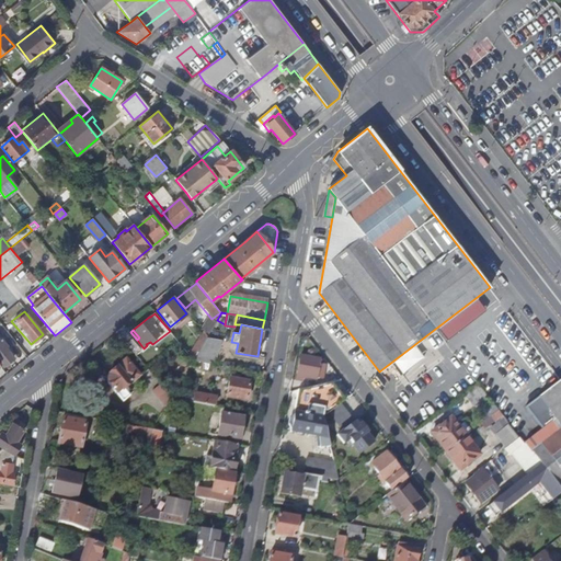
[(207,335),(204,331),(190,355),(193,359),(207,338),(207,335)]
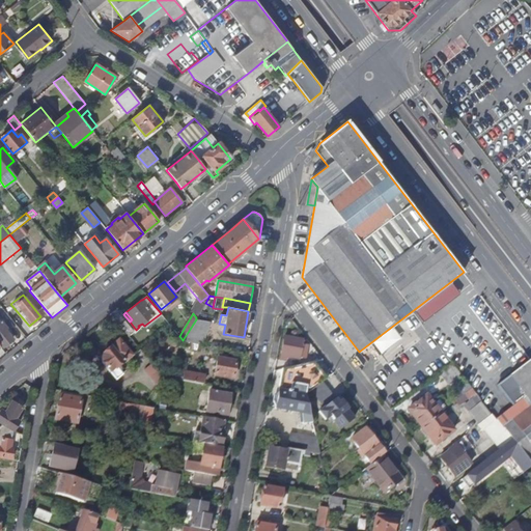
[(168,322),(174,330),(177,328),(170,319),(167,322),(168,322)]
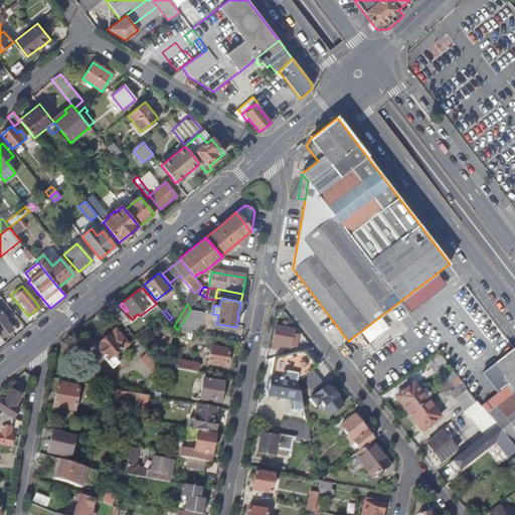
[(190,310),(177,330),(191,333),(203,313),(190,310)]
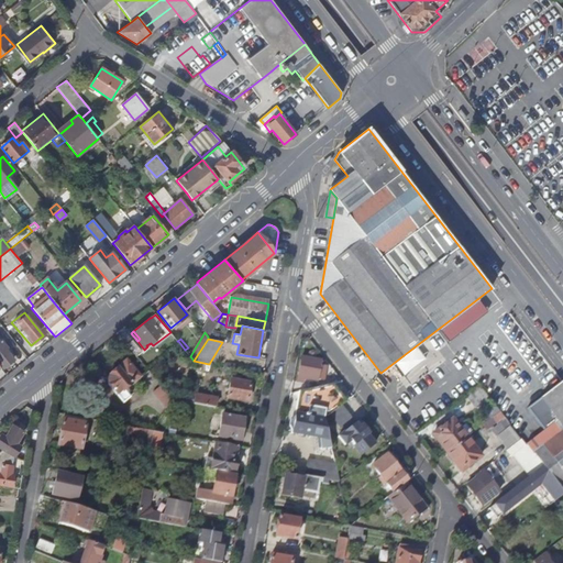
[(127,344),(136,355),(141,351),(132,341),(127,344)]
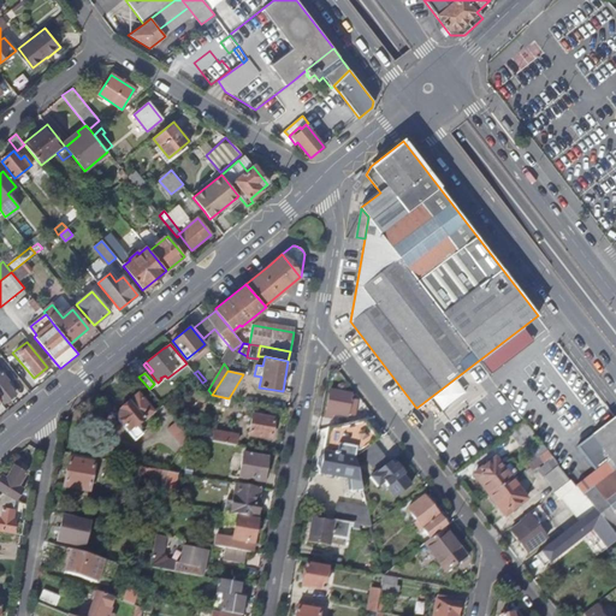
[(0,397),(4,402),(15,394),(0,375),(0,397)]
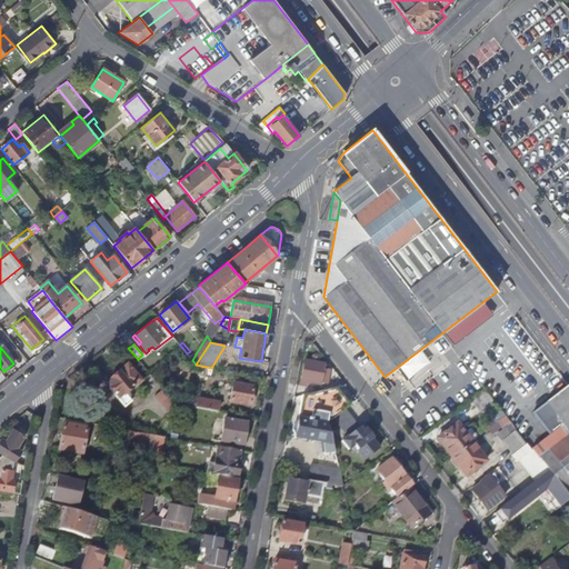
[(307,381),(321,383),(323,369),(321,368),(321,363),(305,361),(300,386),(306,387),(307,381)]
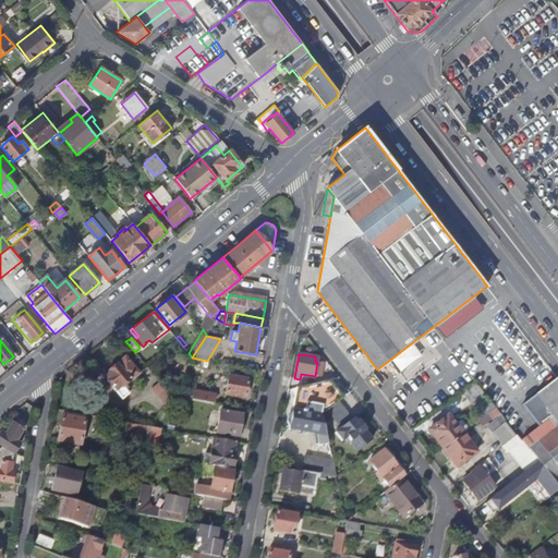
[(129,393),(123,387),(140,374),(125,358),(108,372),(108,374),(107,380),(122,398),(129,393)]
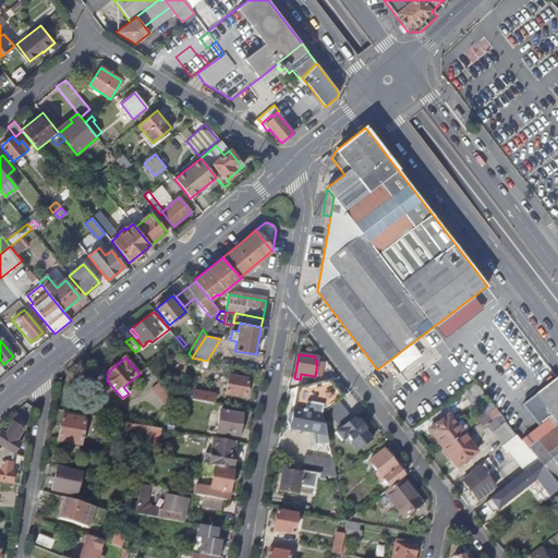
[(239,374),(230,372),(226,395),(245,398),(249,379),(238,378),(239,374)]
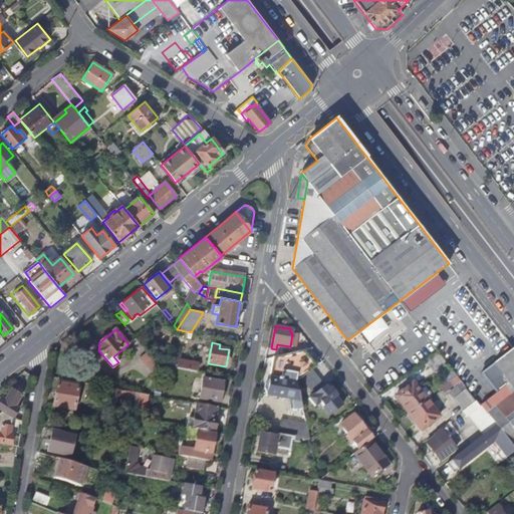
[(513,444),(513,347),(482,372),(497,393),(481,406),(482,408),(496,426),(507,440),(512,446),(513,444)]
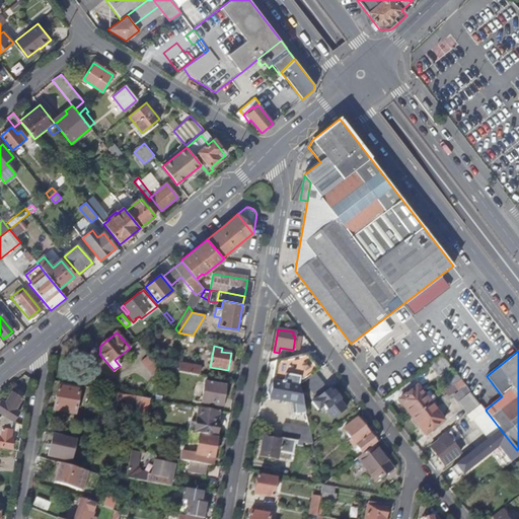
[(306,354),(276,361),(273,381),(299,386),(304,382),(314,374),(322,368),(320,365),(317,367),(306,354)]
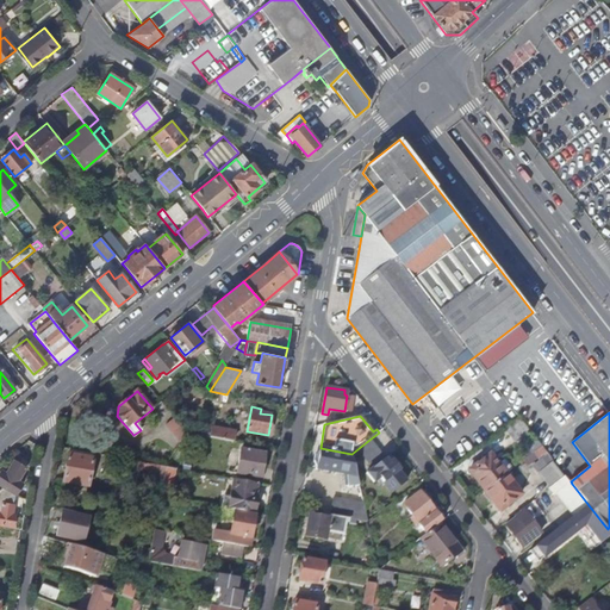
[(186,433),(174,418),(166,424),(180,442),(186,433)]
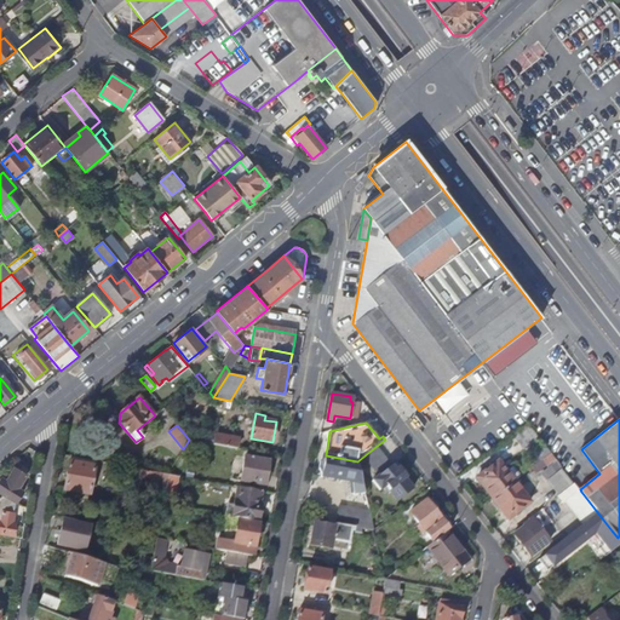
[(200,442),(213,445),(214,434),(201,431),(200,442)]
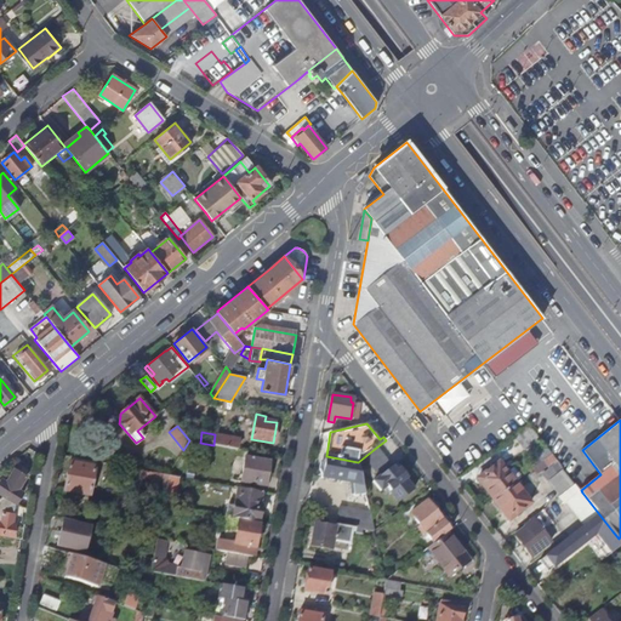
[(220,446),(244,450),(245,440),(221,436),(220,446)]
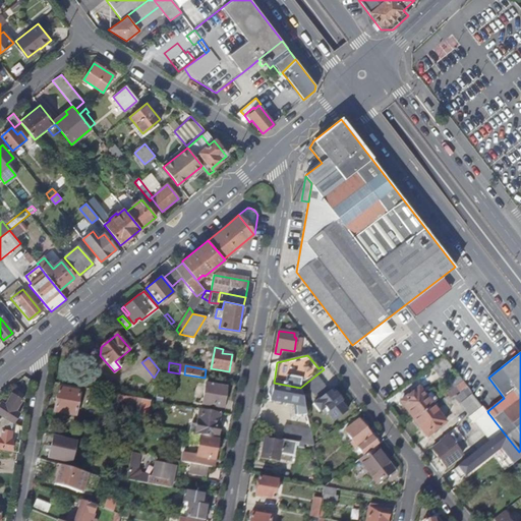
[(315,375),(305,384),(317,400),(329,392),(315,375)]
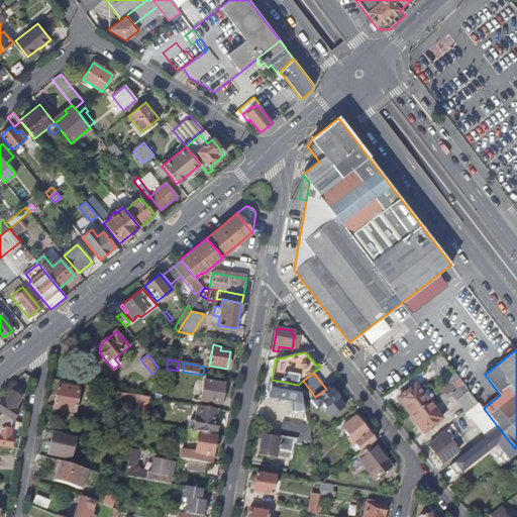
[(459,378),(455,373),(448,379),(452,384),(459,378)]
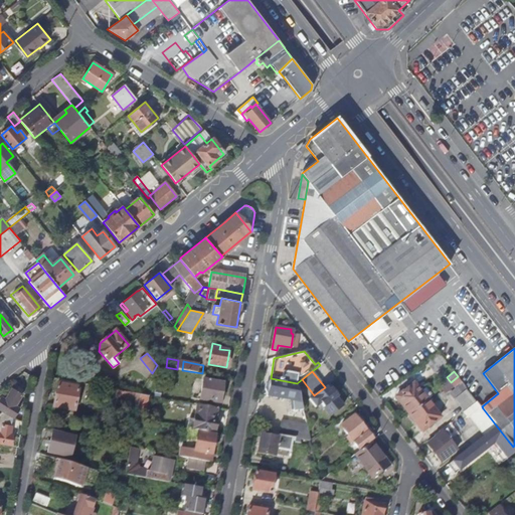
[(458,376),(451,382),(455,387),(462,381),(458,376)]
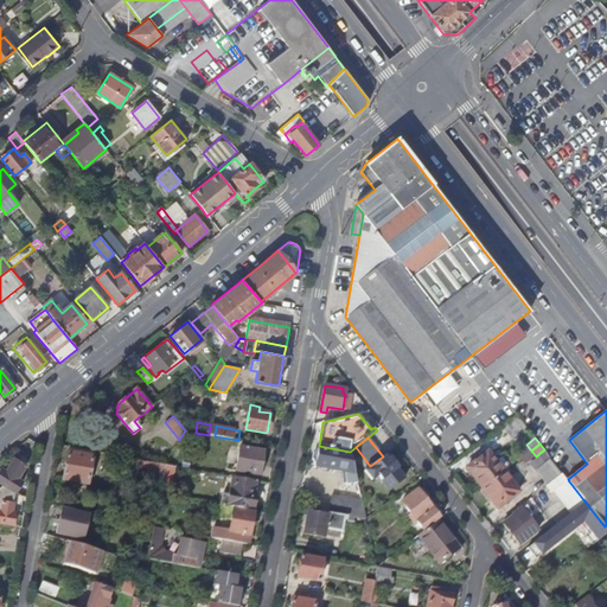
[(522,458),(531,451),(526,445),(517,452),(522,458)]
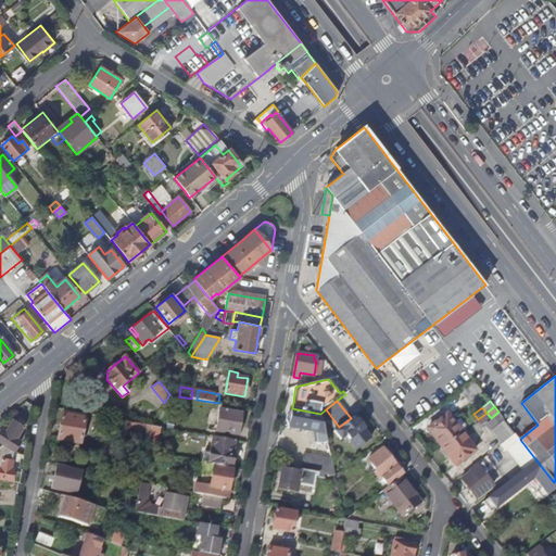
[(328,442),(320,414),(292,408),(291,411),(287,414),(286,420),(289,425),(289,427),(314,432),(315,442),(317,442),(317,443),(328,442)]
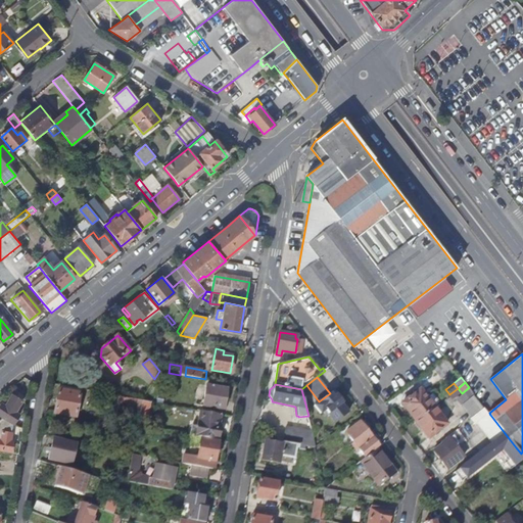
[(206,385),(203,406),(224,410),(227,389),(206,385)]
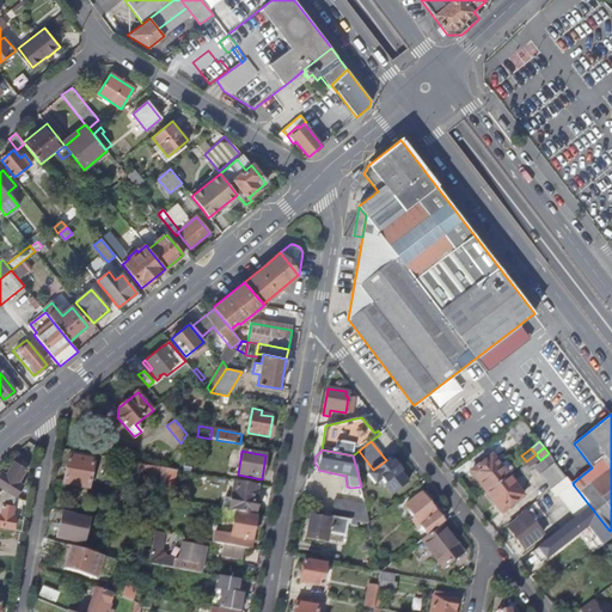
[(536,454),(526,461),(530,467),(540,460),(536,454)]
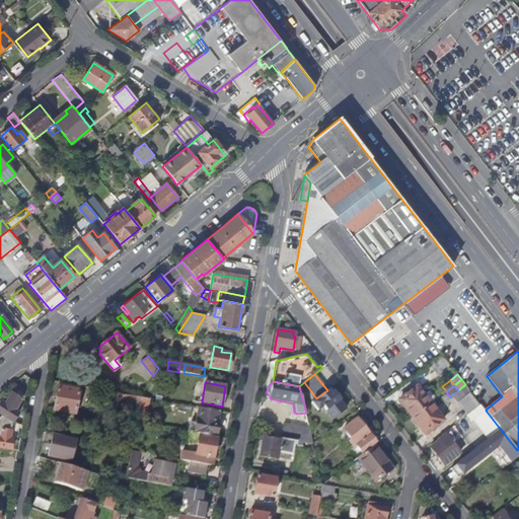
[(54,411),(75,414),(79,390),(58,386),(54,411)]
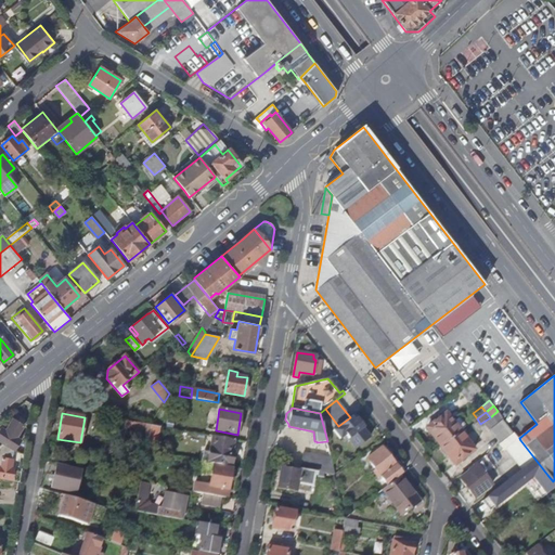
[(441,447),(461,431),(447,413),(427,428),(441,447)]
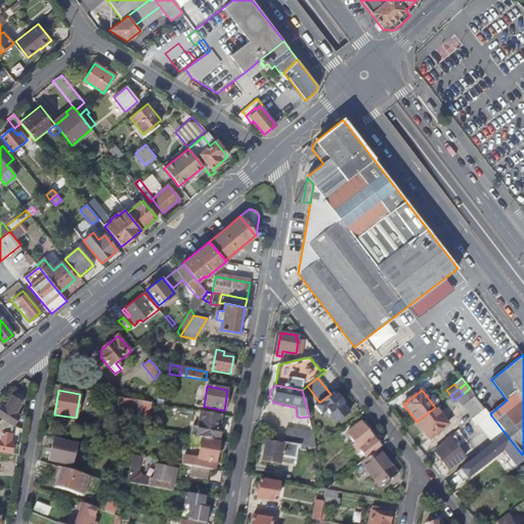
[(332,393),(331,394),(319,402),(315,405),(321,413),(326,409),(330,413),(344,402),(338,395),(335,397),(332,393)]
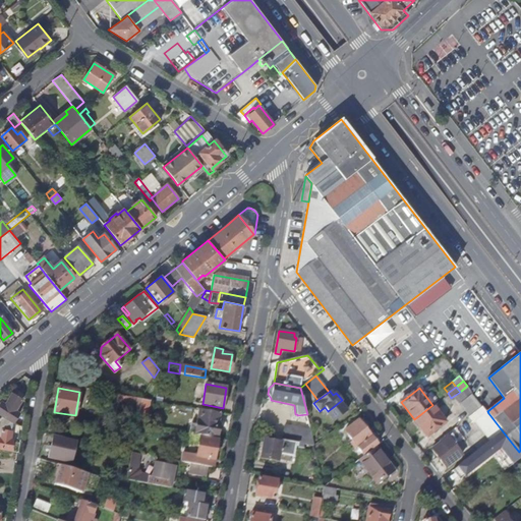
[(483,406),(473,393),(461,403),(470,415),(483,406)]
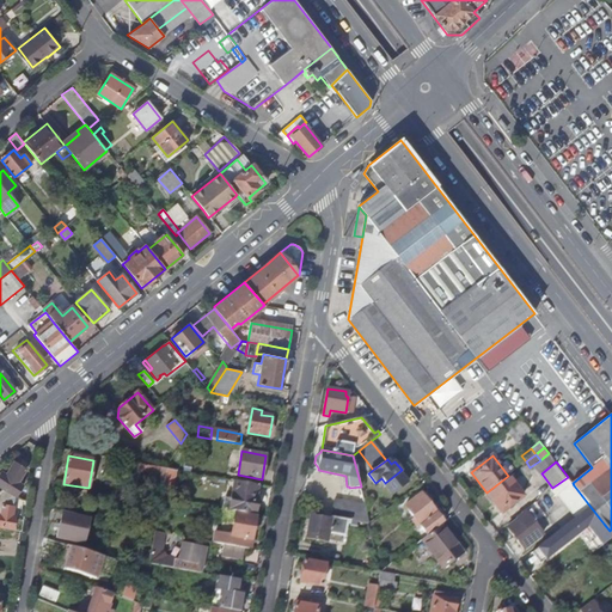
[(0,485),(4,489),(14,495),(16,496),(23,485),(20,484),(18,482),(19,479),(25,469),(13,463),(6,475),(1,472),(0,473),(0,485)]
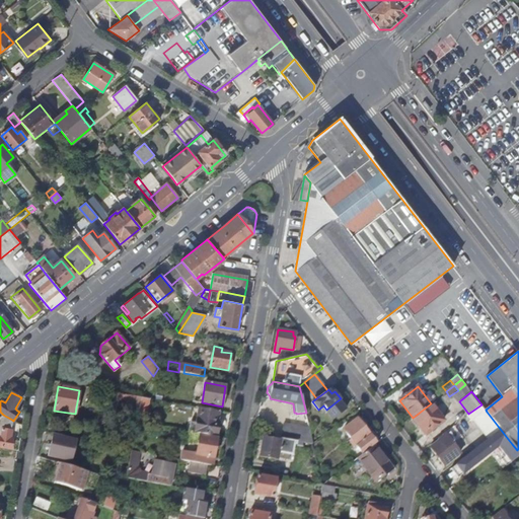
[(137,423),(141,397),(117,392),(116,402),(130,404),(128,421),(137,423)]
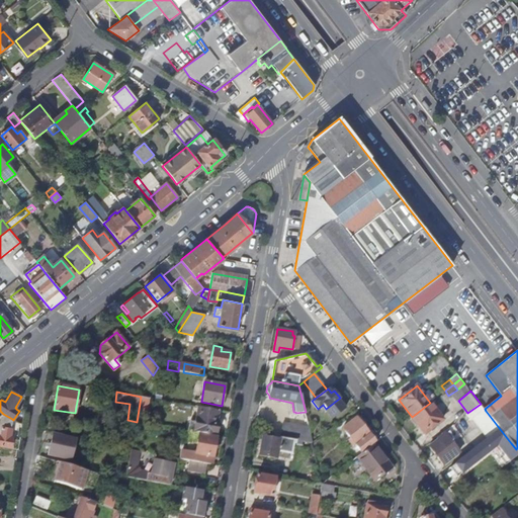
[(149,398),(141,397),(137,422),(145,423),(149,398)]
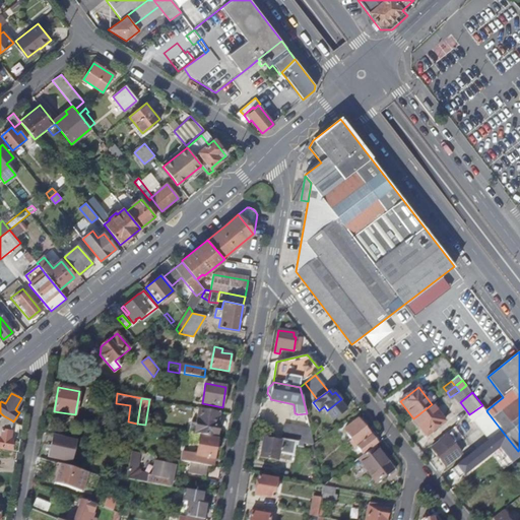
[(432,404),(413,418),(427,436),(444,421),(432,404)]
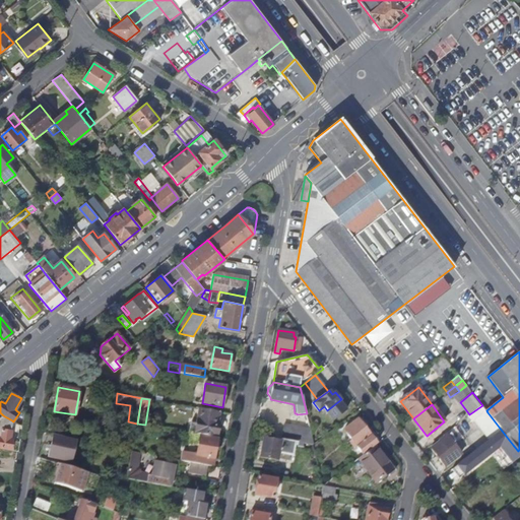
[(219,412),(199,408),(194,434),(214,437),(215,436),(217,436),(219,424),(217,424),(219,412)]
